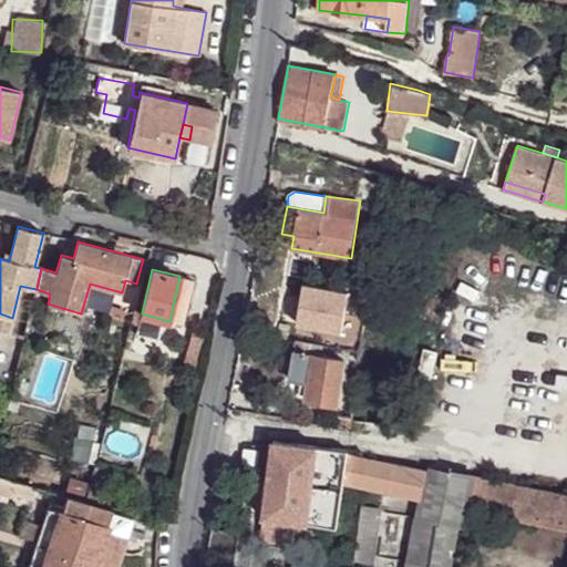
[(193,280),(179,276),(169,321),(182,325),(193,280)]
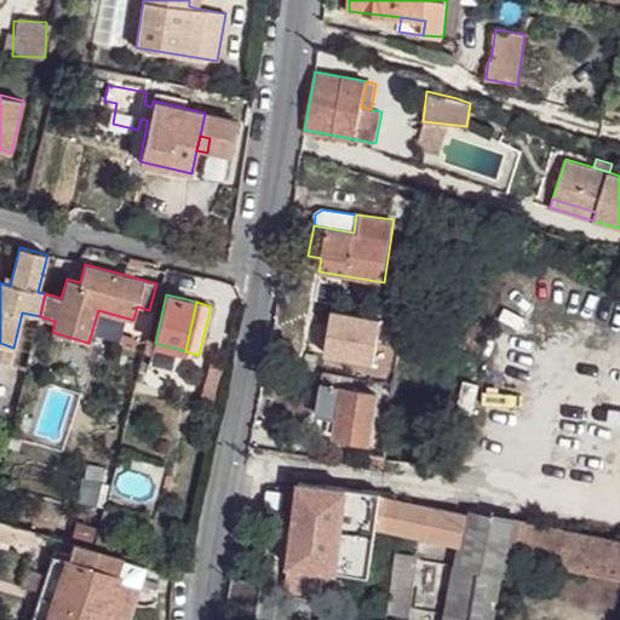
[(389,315),(384,349),(400,351),(403,317),(389,315)]
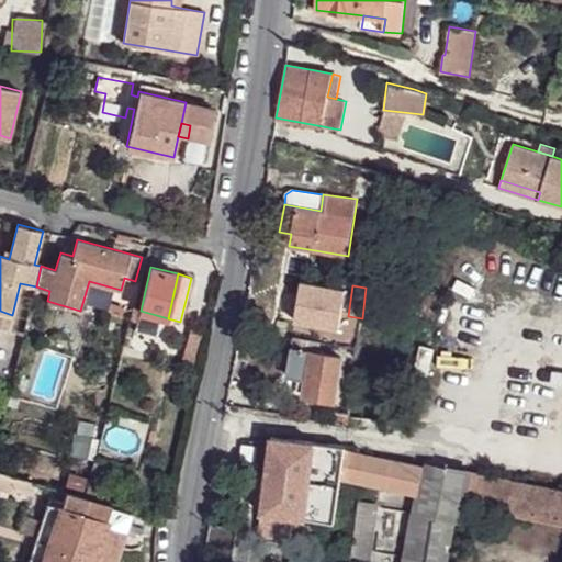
[(0,311),(0,327),(8,330),(12,315),(0,311)]
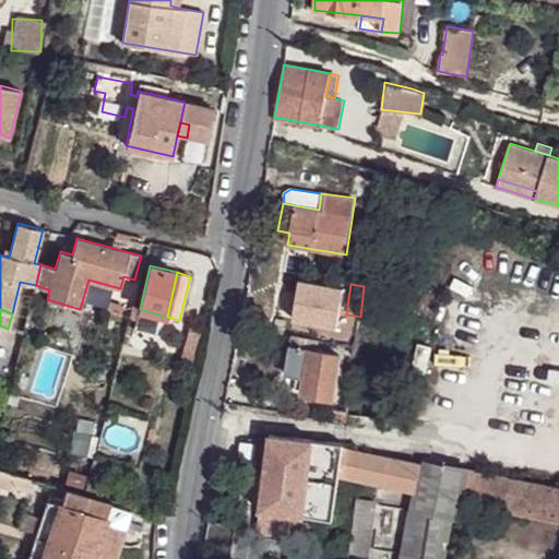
[(301,337),(293,335),(292,346),(299,348),(301,337)]
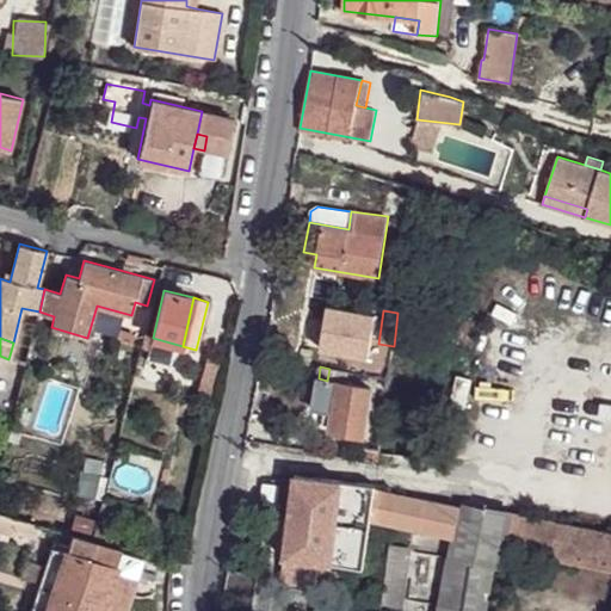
[(319,378),(313,408),(325,411),(333,412),(331,424),(331,430),(363,436),(371,388),(327,381),(319,378)]
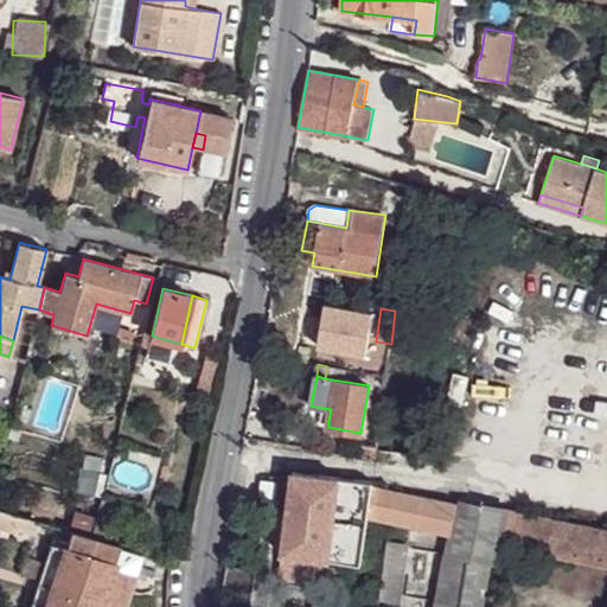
[(323,408),(320,420),(328,421),(331,409),(323,408)]
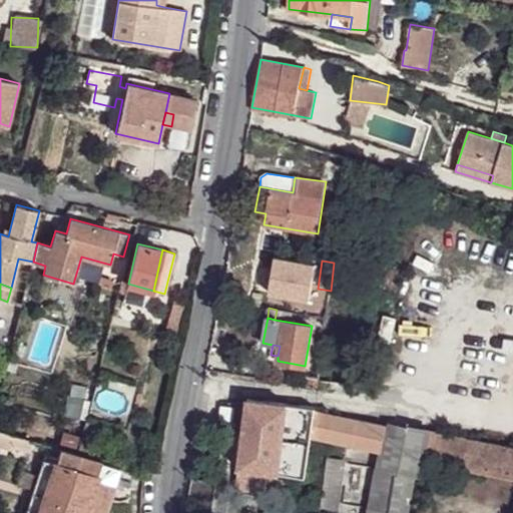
[(69,395),(65,415),(79,418),(84,399),(69,395)]
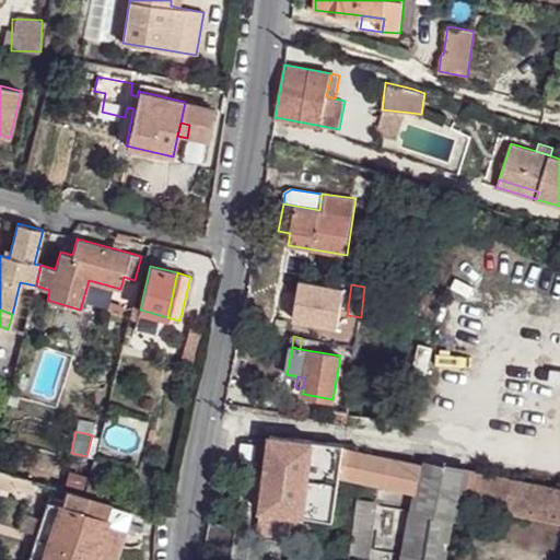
[(270,435),(260,511),(293,515),(334,521),(339,479),(343,450),(345,444),(270,435)]
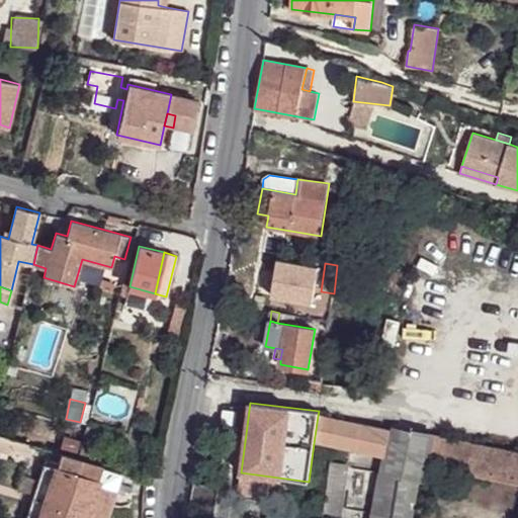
[(318,416),(314,443),(385,457),(391,430),(318,416)]
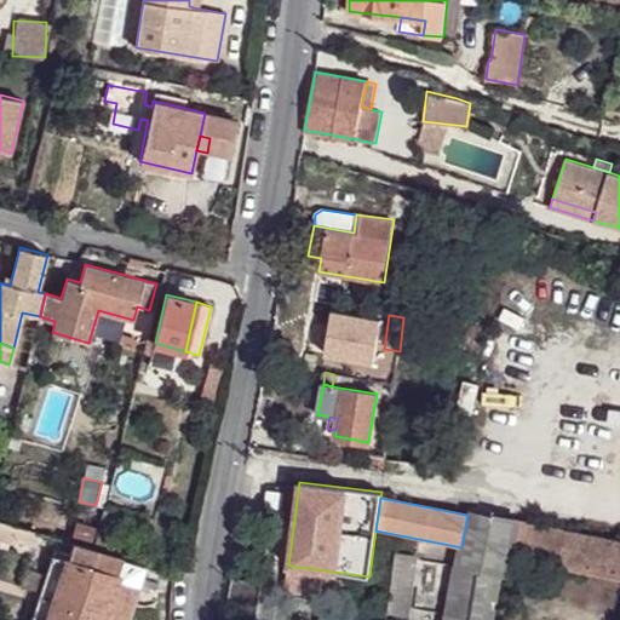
[(102,514),(95,543),(107,546),(118,510),(104,506),(102,514)]
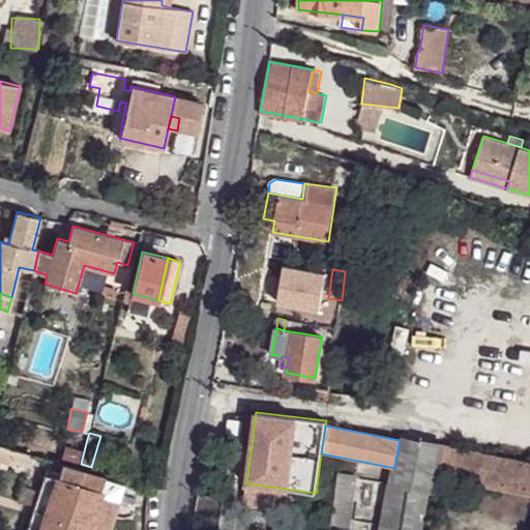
[(394,468),(390,483),(428,491),(436,493),(440,475),(446,445),(401,436),(400,440),(394,468)]
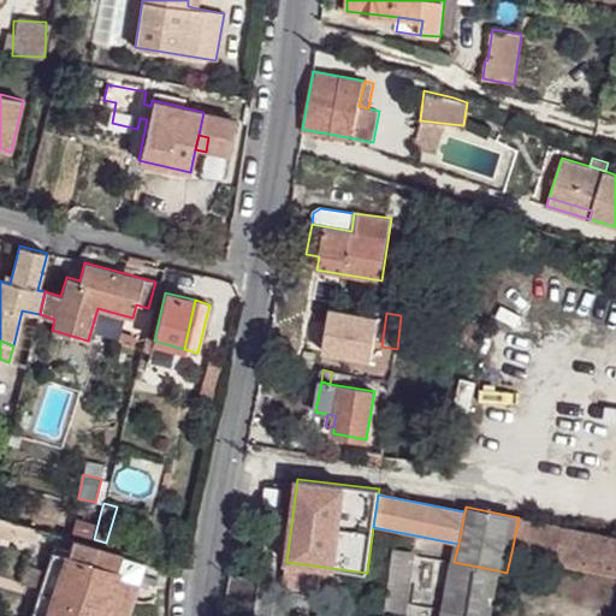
[(0,531),(53,548),(29,615),(125,615),(136,584),(138,584),(146,561),(92,545),(0,517),(0,531)]
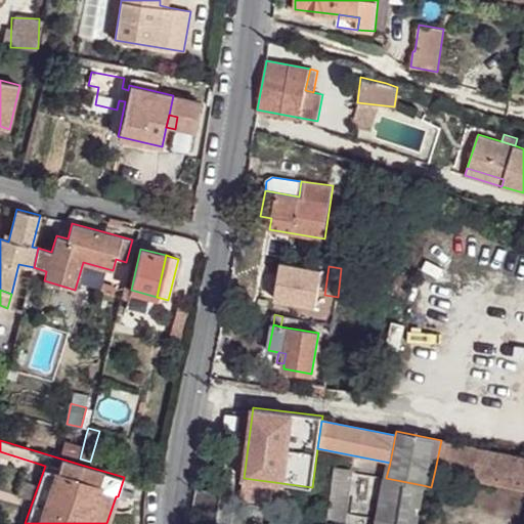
[(523,456),(441,440),(435,470),(523,487),(523,456)]
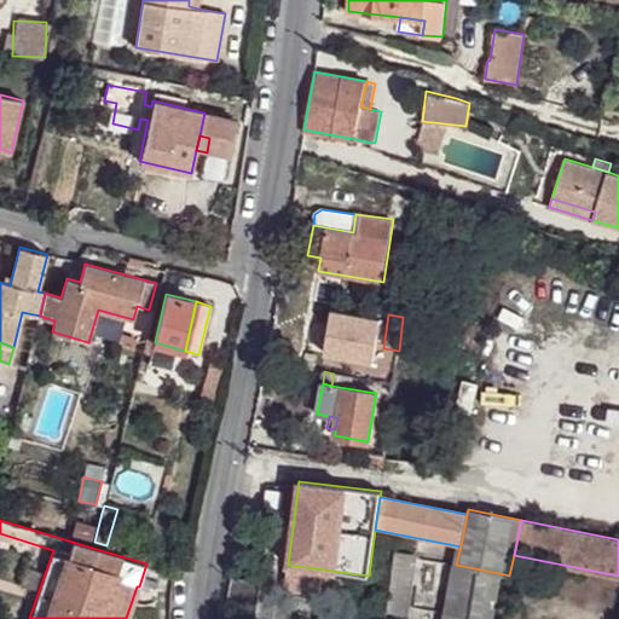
[(397,554),(387,618),(405,618),(415,555),(397,554)]
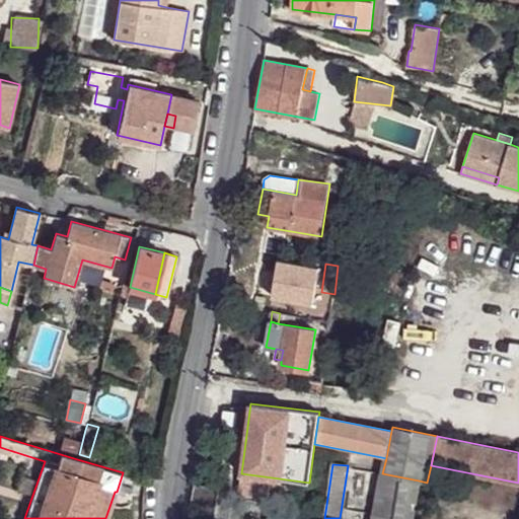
[(272,477),(241,473),(239,494),(269,498),(272,477)]
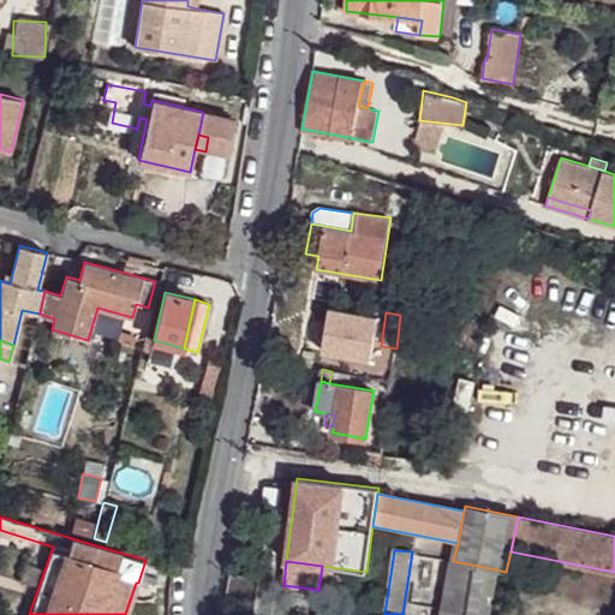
[(453,561),(442,614),(487,614),(496,569),(453,561)]
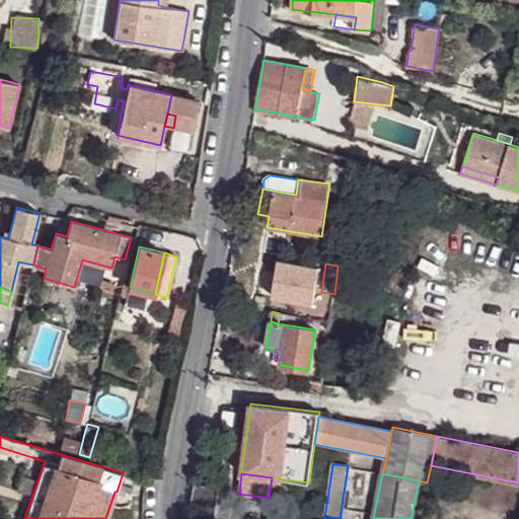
[(195,483),(191,502),(217,507),(220,488),(195,483)]
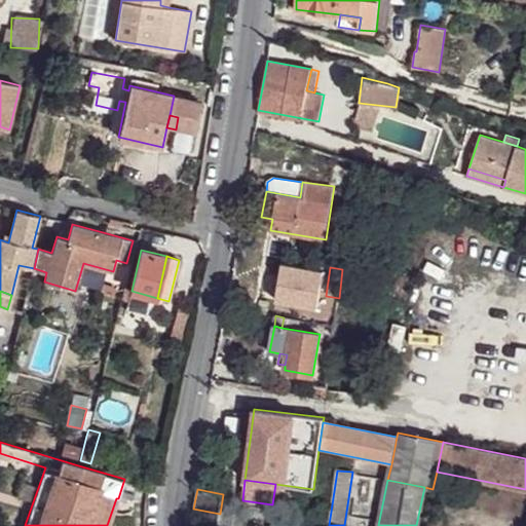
[(285,490),(279,525),(294,525),(298,491),(285,490)]
